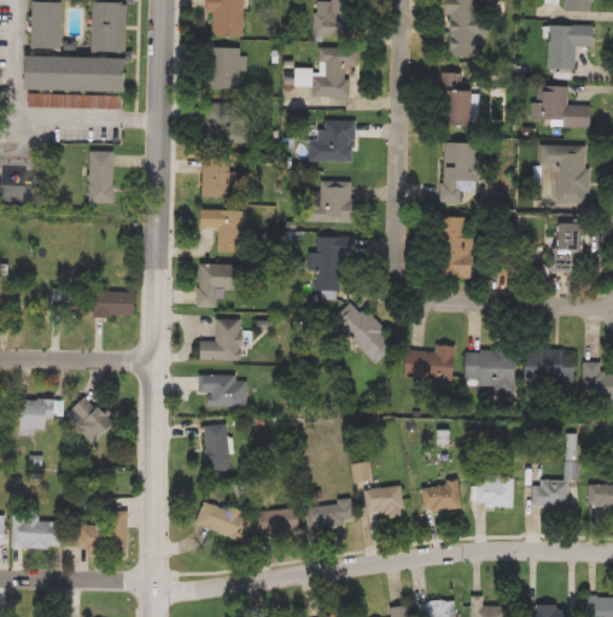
[(241,0),(241,35),(209,35),(209,0),(241,0)]
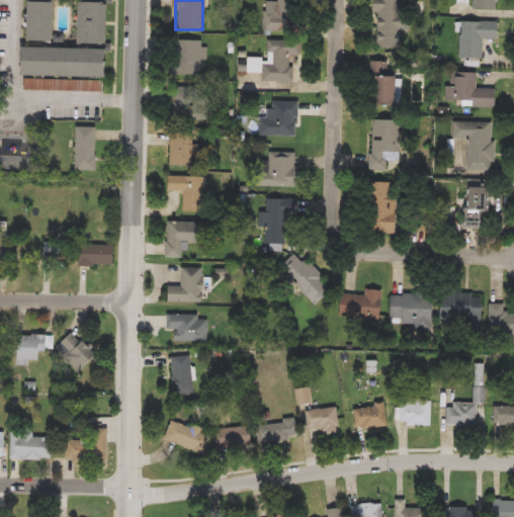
[(275,0),(297,0),(297,29),(262,29),(262,0),(275,0)]
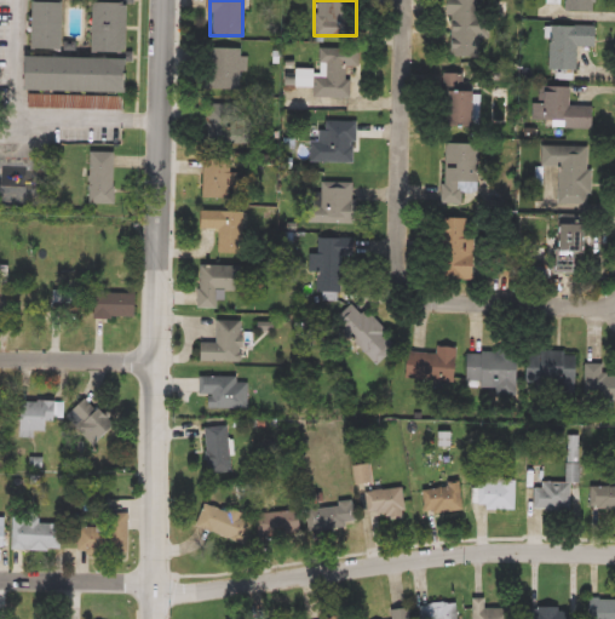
[(489,0),(489,38),(478,38),(478,57),(447,56),(447,0),(489,0)]
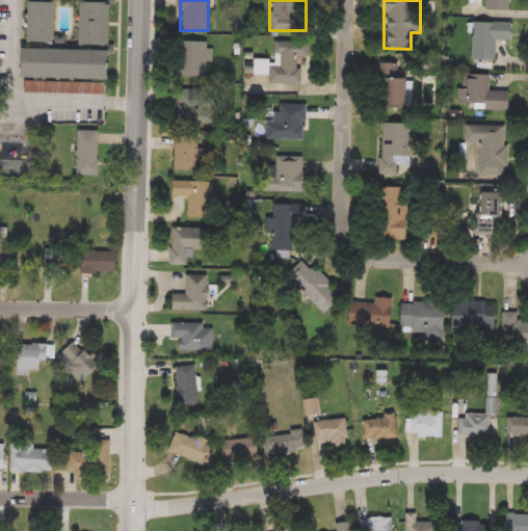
[(511,0),(511,8),(485,8),(485,0),(511,0)]
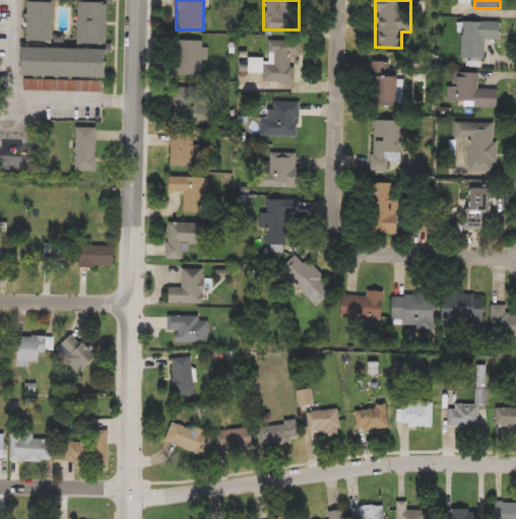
[(81,44),(81,1),(110,1),(110,44),(81,44)]
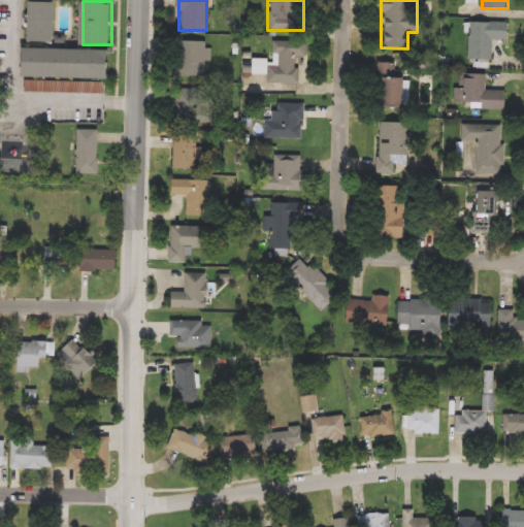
[(30,41),(30,2),(56,2),(56,41),(30,41)]
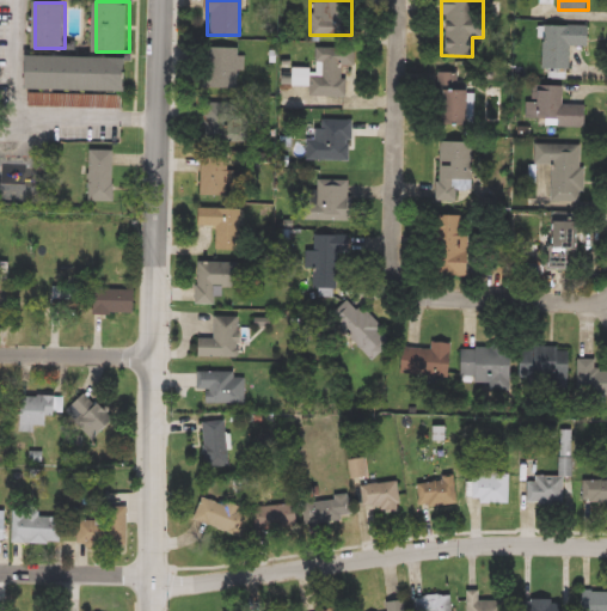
[(541,69),(541,25),(588,25),(588,44),(569,44),(569,69),(541,69)]
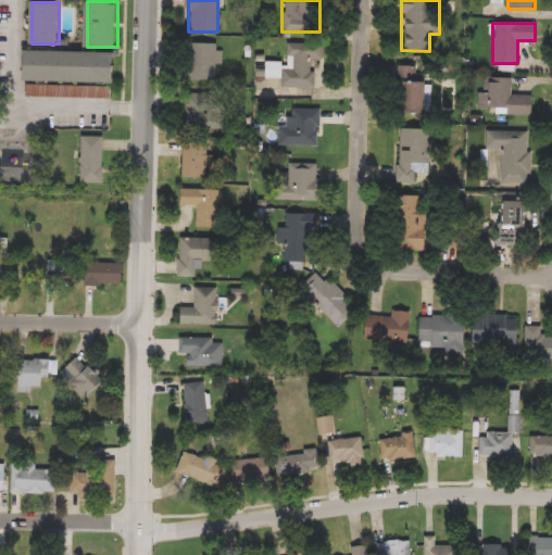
[(187,42),(214,42),(214,79),(187,79),(187,42)]
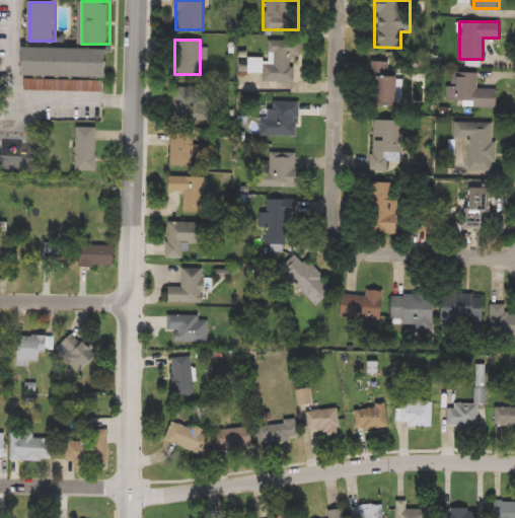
[(265,80),(265,40),(300,40),(299,56),(292,56),(292,81),(265,80)]
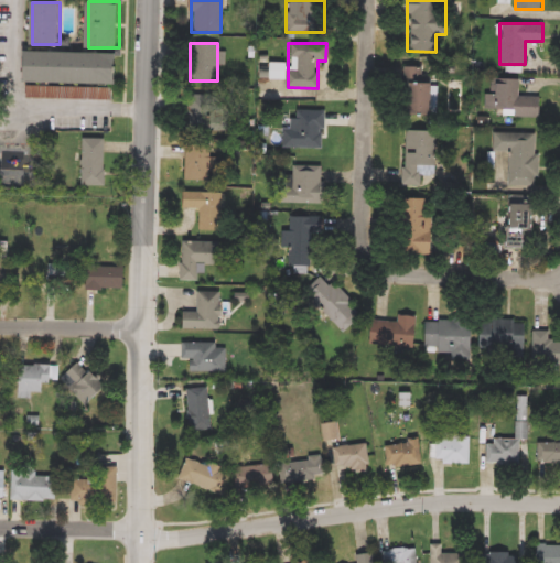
[(118,53),(118,84),(25,82),(27,52),(118,53)]
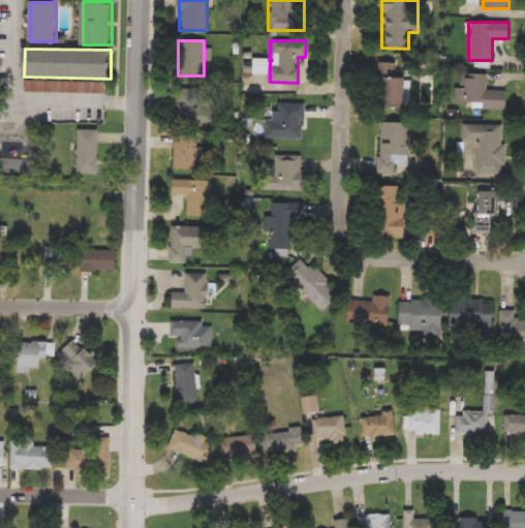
[(377,62),(396,62),(396,72),(408,72),(408,107),(377,107),(377,62)]
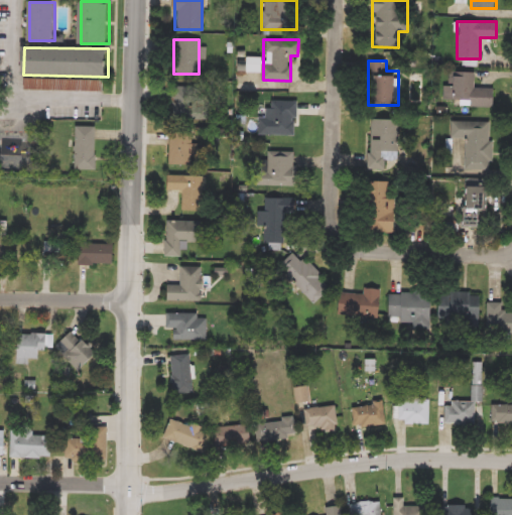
[(474,72),(474,87),(494,88),(493,106),(442,105),(443,71),(474,72)]
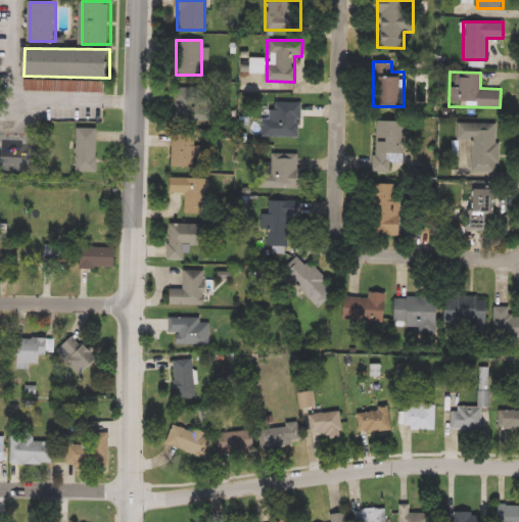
[(199,87),(199,120),(173,120),(173,87),(199,87)]
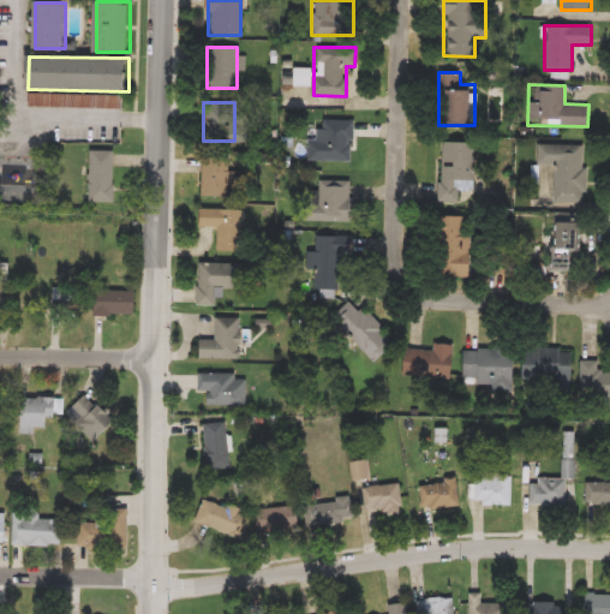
[(352,118),(352,161),(306,161),(306,138),(317,138),(317,118),(352,118)]
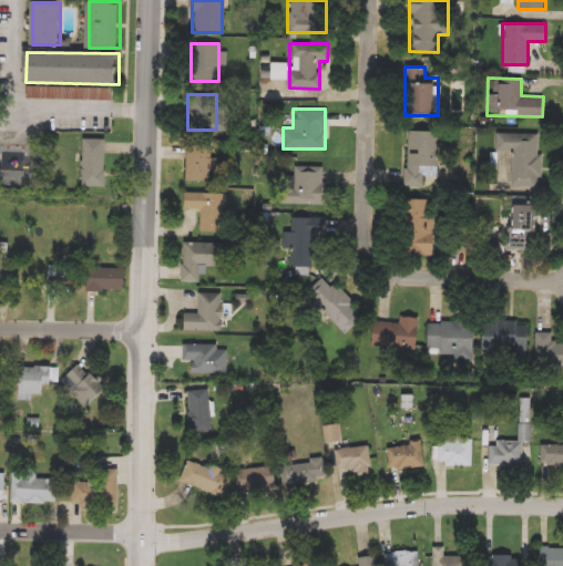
[(438,131),(438,175),(423,175),(423,185),(407,184),(407,131),(438,131)]
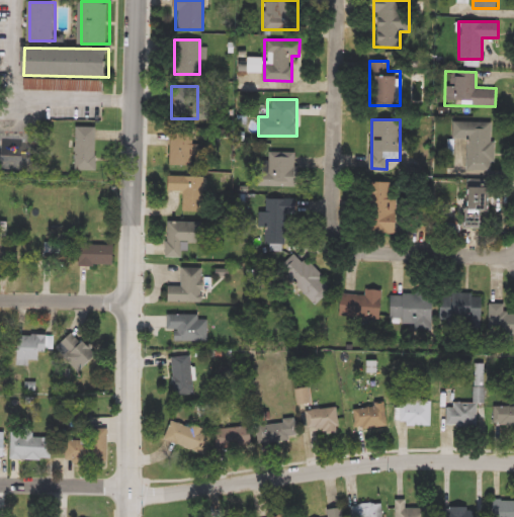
[(493,121),(492,170),(465,169),(465,139),(451,139),(452,120),(493,121)]
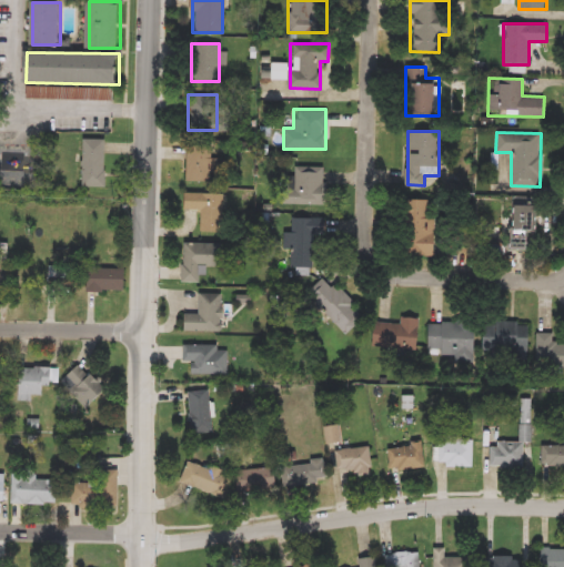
[(104,139),(104,188),(81,188),(81,139),(104,139)]
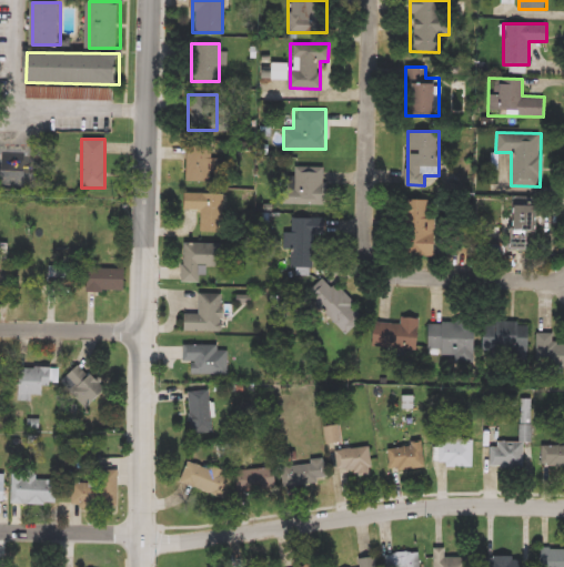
[(185,175),(185,148),(217,148),(217,175),(185,175)]
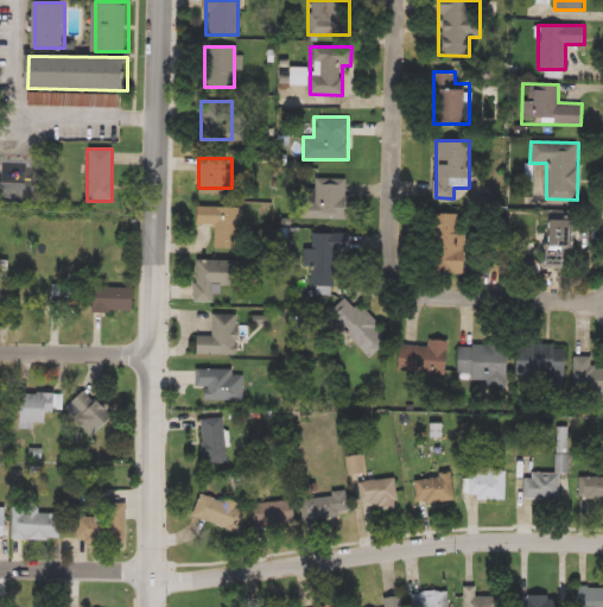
[(347,219),(313,219),(313,177),(347,177),(347,219)]
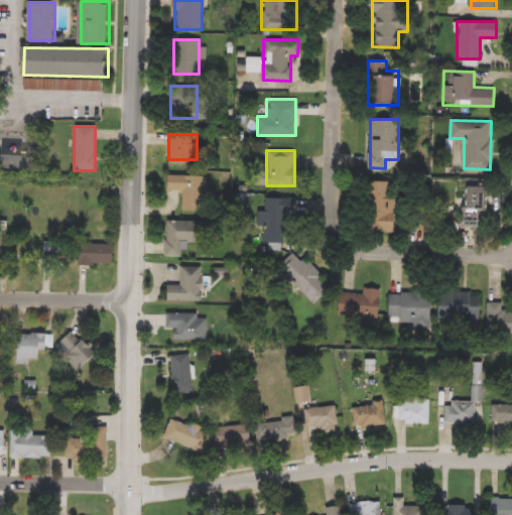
[(180,210),(180,190),(166,190),(166,173),(201,173),(201,211),(180,210)]
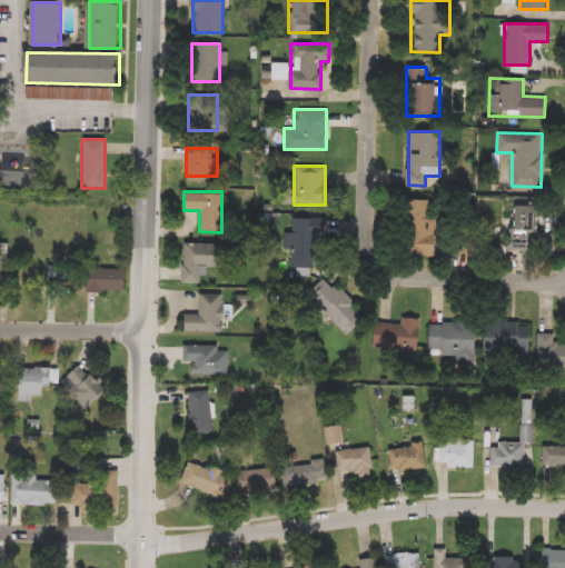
[(435,217),(435,257),(409,257),(408,200),(429,200),(429,217),(435,217)]
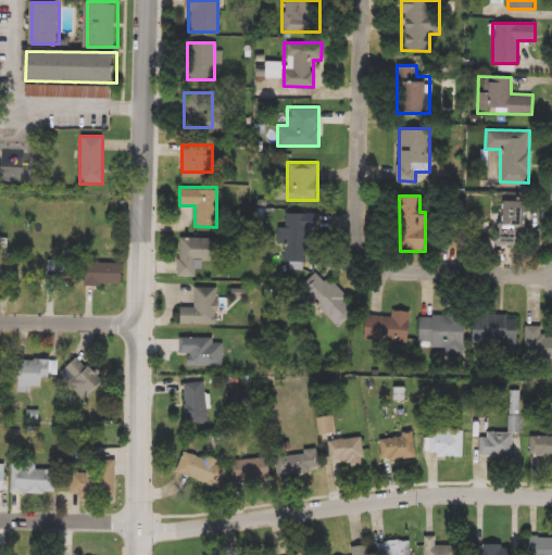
[(525,201),(525,244),(499,244),(499,201),(525,201)]
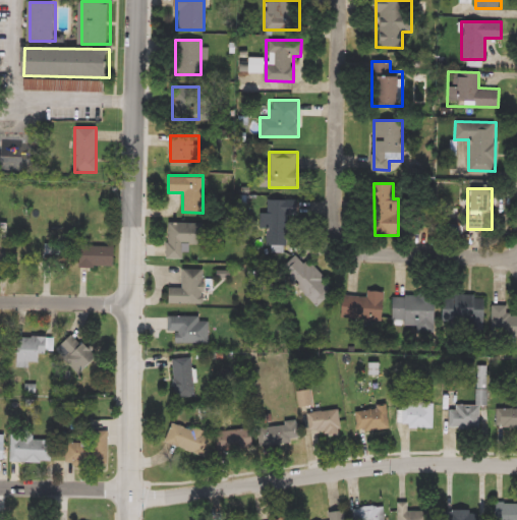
[(286,245),(266,245),(267,198),(297,199),(297,215),(287,215),(286,245)]
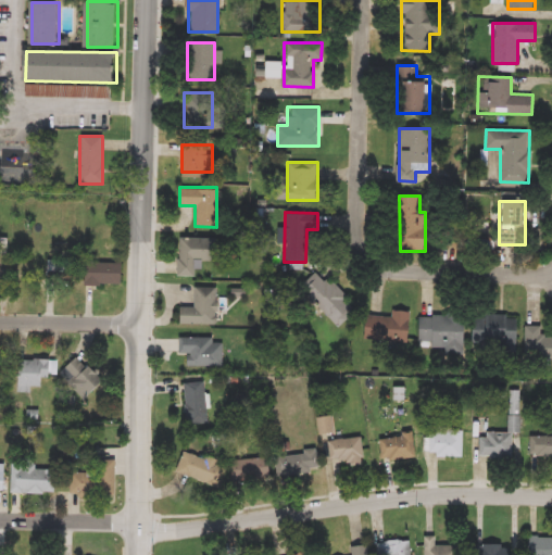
[(195,261),(195,276),(178,276),(178,238),(216,238),(216,261),(195,261)]
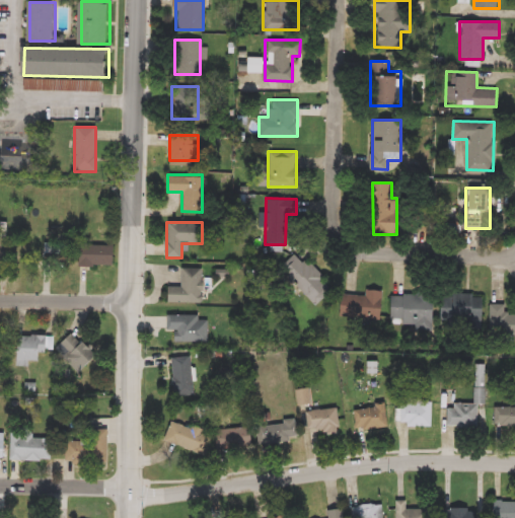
[(41,253),(41,243),(67,243),(67,253),(41,253)]
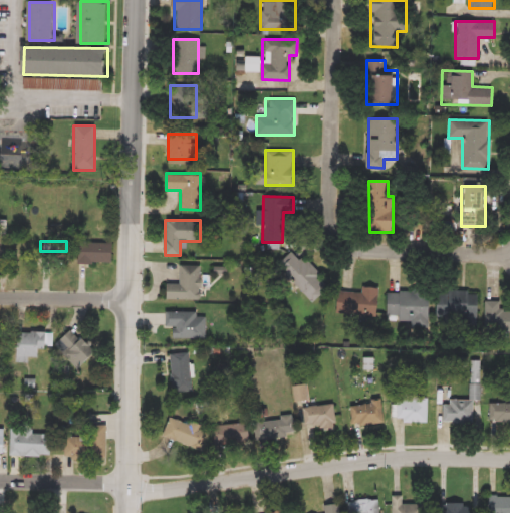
[(82,243),(112,243),(112,263),(82,263),(82,243)]
